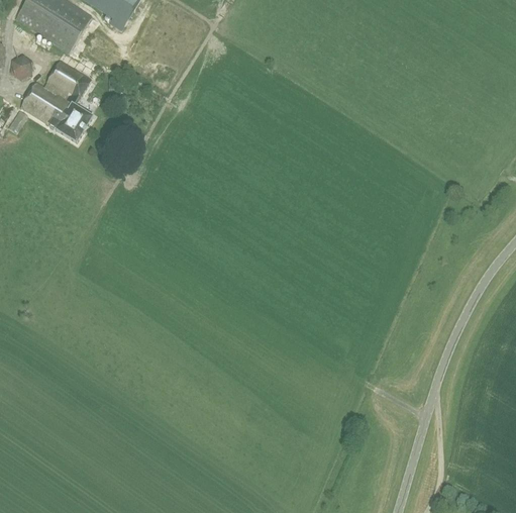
[(26,0),(15,19),(68,53),(92,15),(68,0),(26,0)]
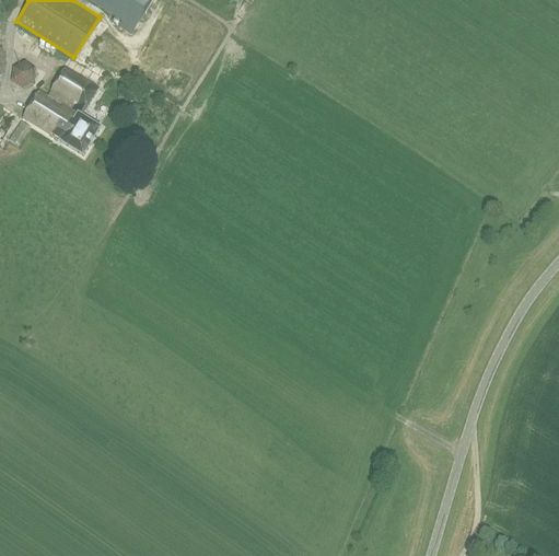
[(130,32),(150,0),(94,0),(123,18),(119,23),(118,25),(130,32)]
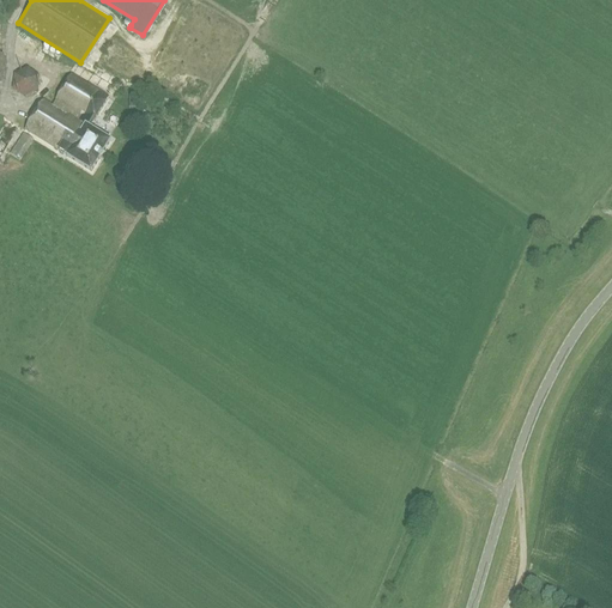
[(11,84),(23,91),(35,86),(36,72),(25,65),(13,70),(11,84)]
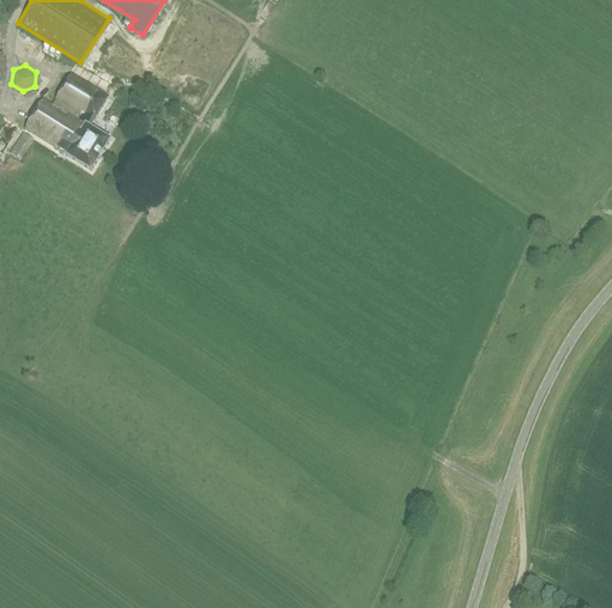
[(56,146),(65,152),(90,168),(110,137),(90,123),(108,92),(71,70),(53,101),(43,95),(23,126),(56,147),(56,146)]
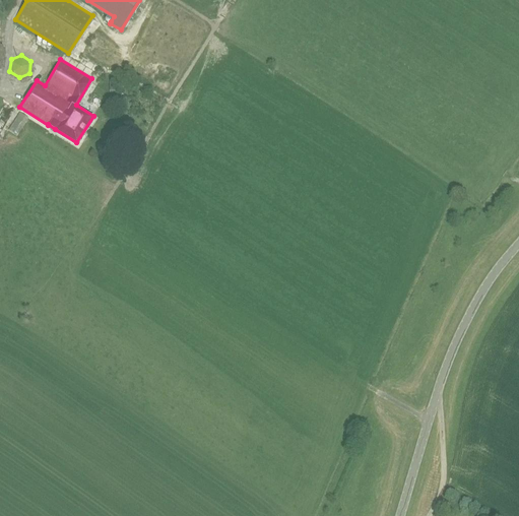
[(108,88),(121,89),(122,76),(109,76),(108,88)]
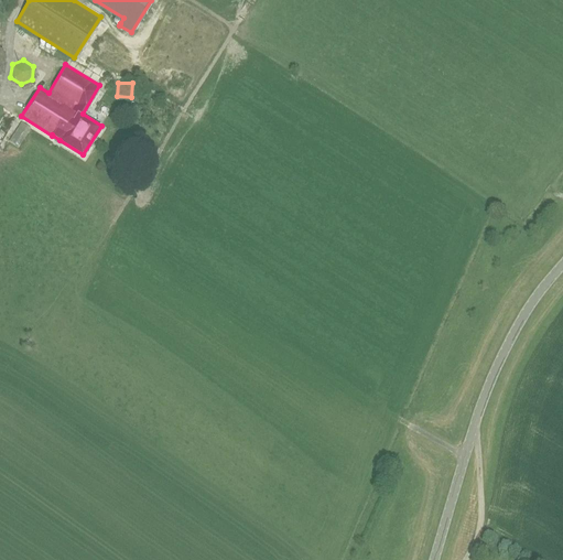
[(20,119),(9,138),(18,143),(26,131),(30,125),(20,119)]
